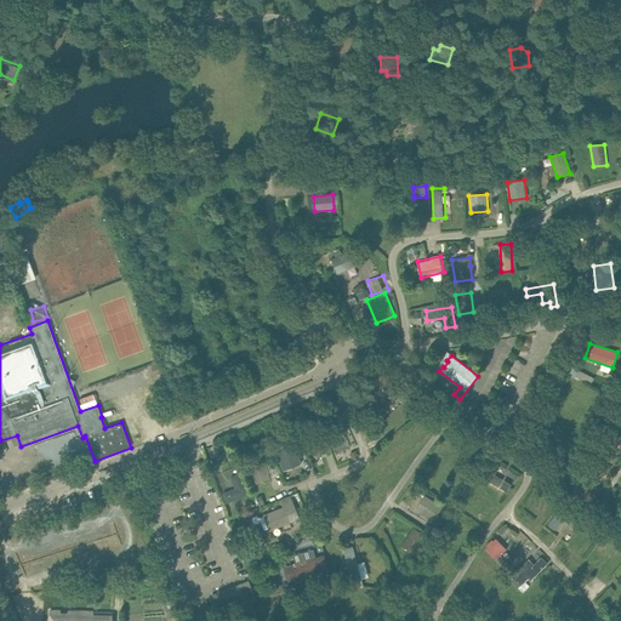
[(377,371),(371,377),(396,399),(402,392),(377,371)]
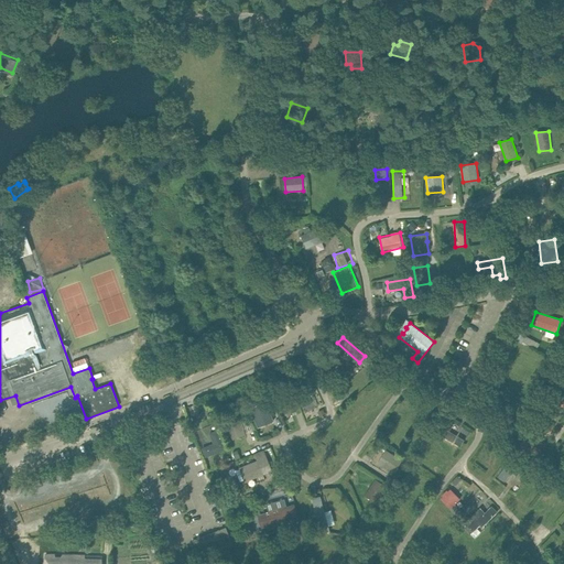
[(514,348),(511,356),(529,365),(532,357),(514,348)]
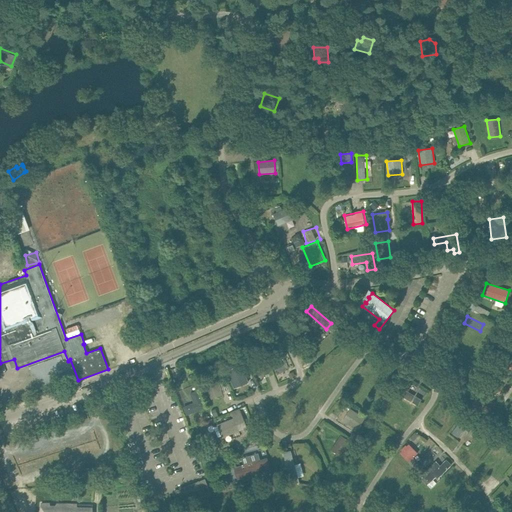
[(333,323),(328,328),(332,331),(337,326),(333,323)]
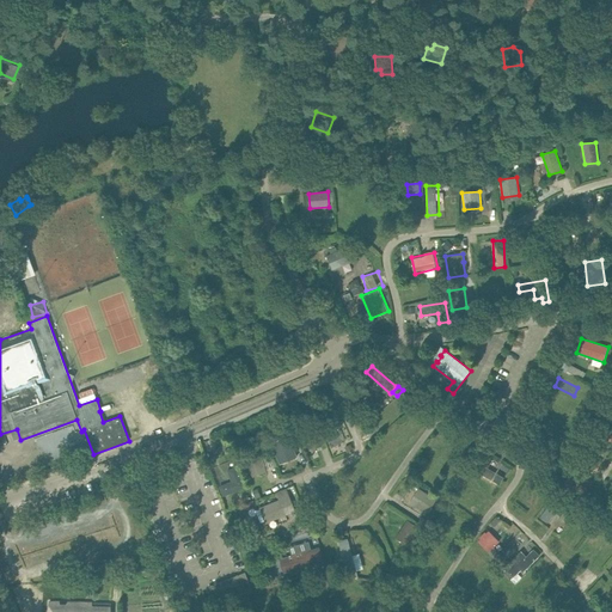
[(340,418),(322,426),(325,434),(330,445),(340,441),(335,429),(343,426),(340,418)]
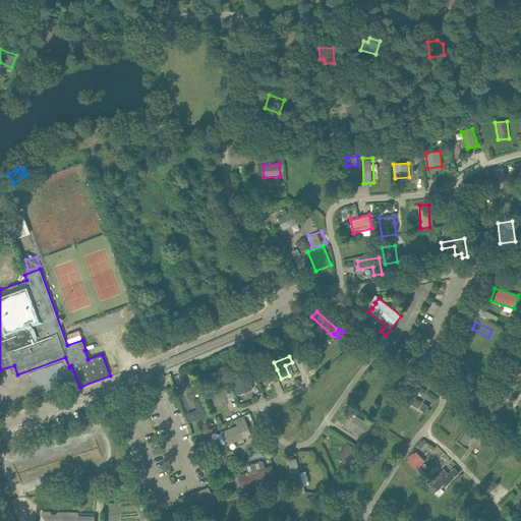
[(520,378),(520,375),(520,368),(508,362),(504,369),(520,378)]
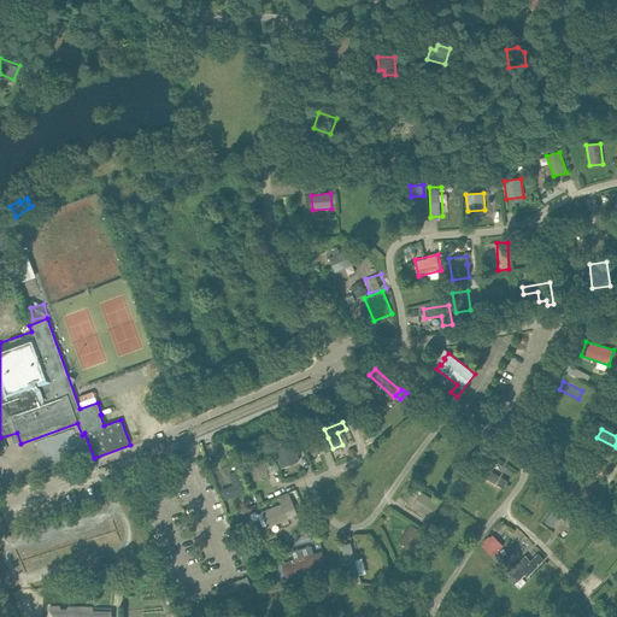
[(312,433),(303,436),(311,458),(319,454),(312,433)]
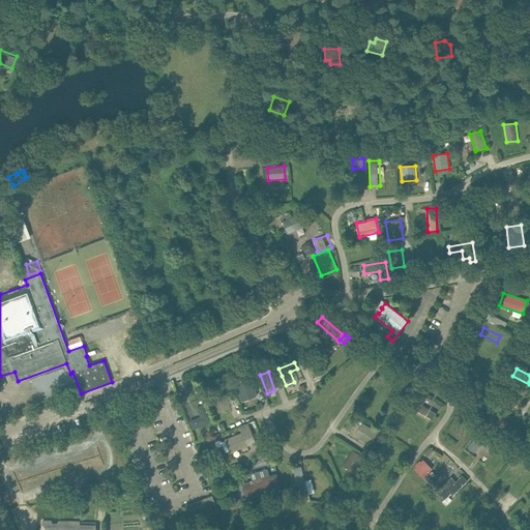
[(249,378),(235,384),(242,402),(258,395),(249,378)]
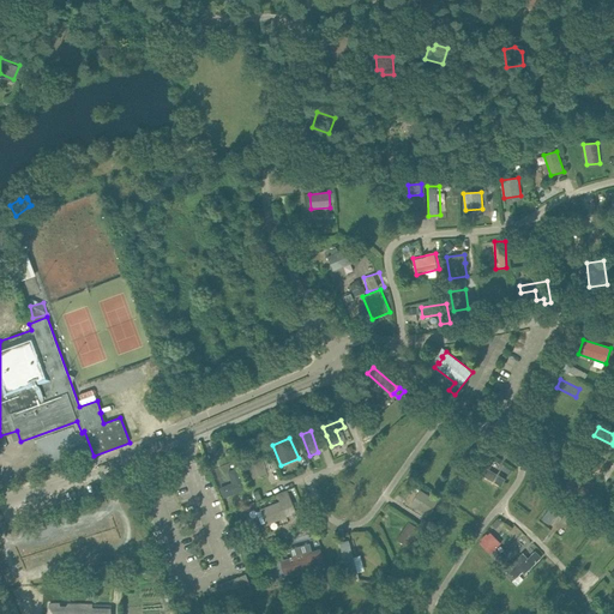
[(229,444),(217,440),(215,449),(227,452),(229,444)]
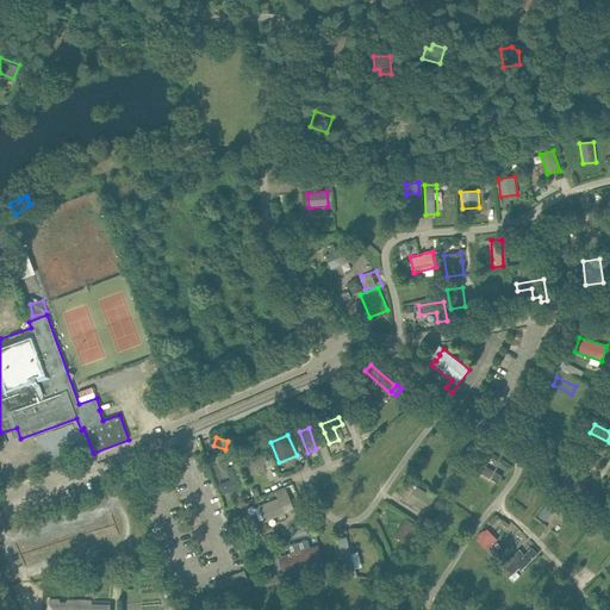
[(257,448),(241,454),(249,477),(266,471),(257,448)]
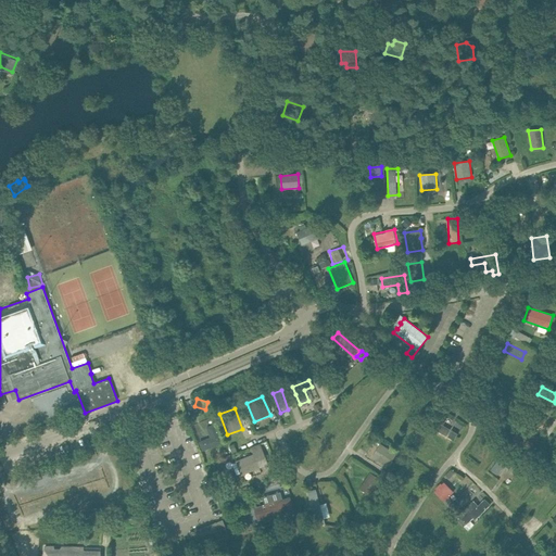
[(525,418),(542,428),(546,419),(529,411),(525,418)]
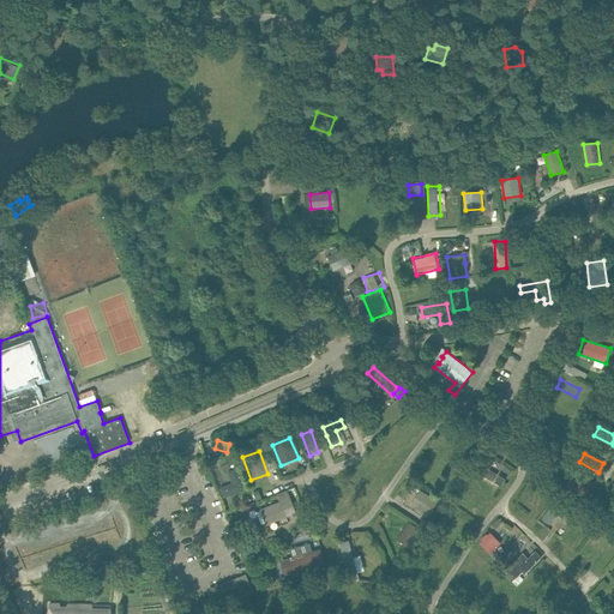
[(494,462),(485,456),(475,471),(493,482),(498,475),(489,469),(494,462)]
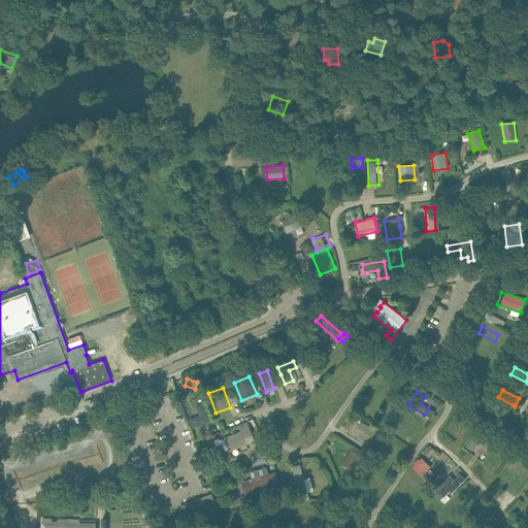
[(185,403),(187,411),(195,408),(192,401),(185,403)]
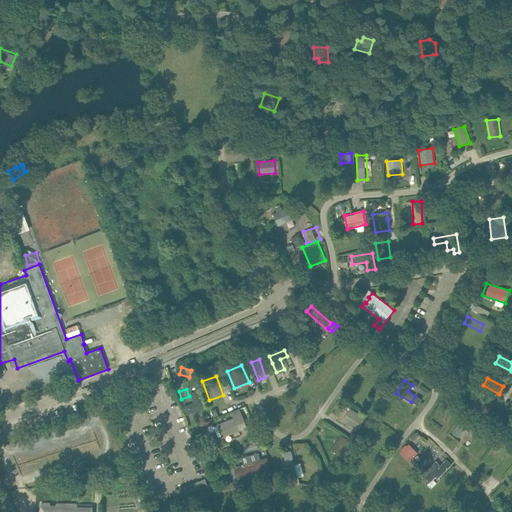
[(186,415),(205,408),(198,390),(189,393),(193,403),(183,407),(186,415)]
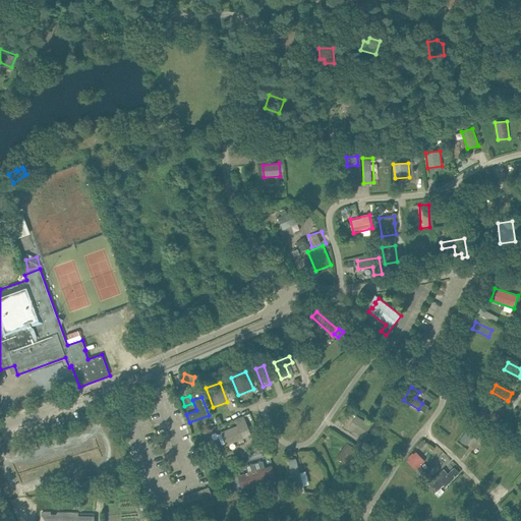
[(480,414),(497,423),(501,415),(484,407),(480,414)]
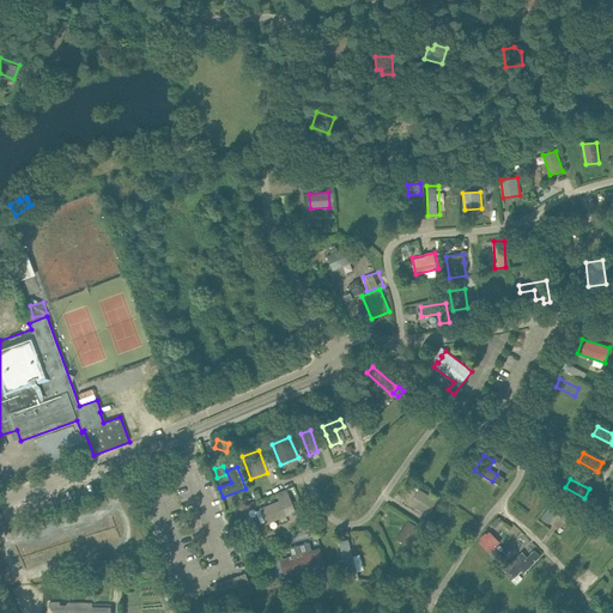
[(417,510),(417,509),(428,515),(438,501),(419,489),(408,504),(417,510)]
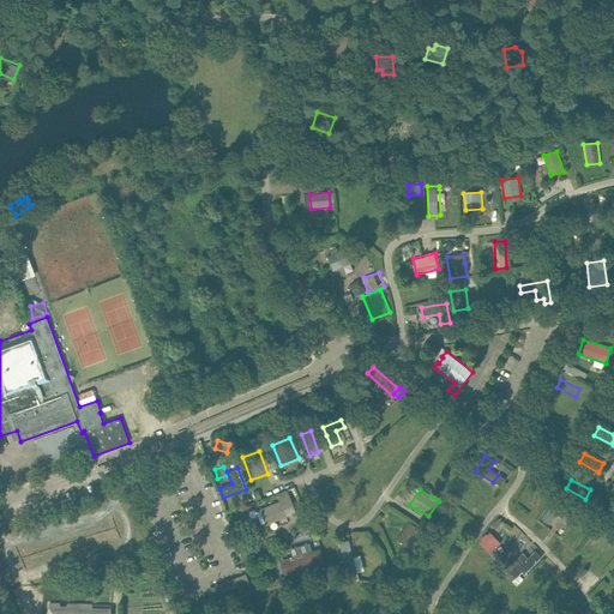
[(296,513),(287,491),(277,494),(280,501),(259,510),(266,525),(296,513)]
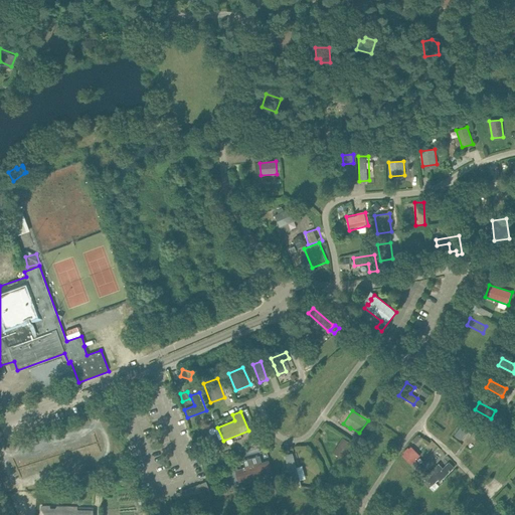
[(219,419),(221,424),(233,420),(232,415),(219,419)]
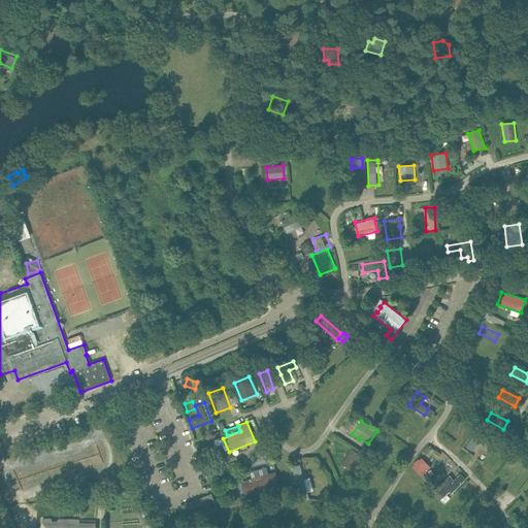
[(491,436),(480,428),(465,448),(471,452),(479,441),(484,446),(491,436)]
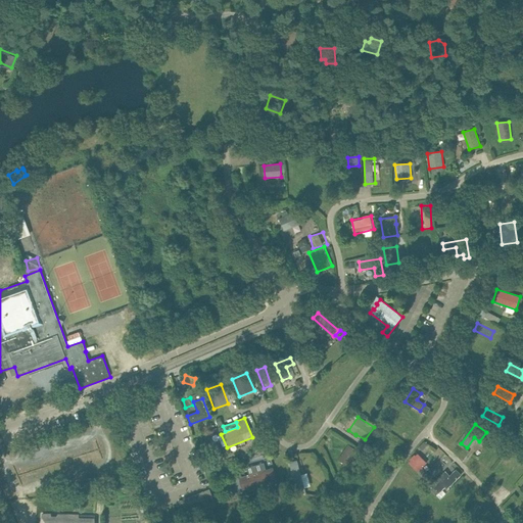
[(423,440),(418,446),(422,449),(427,444),(423,440)]
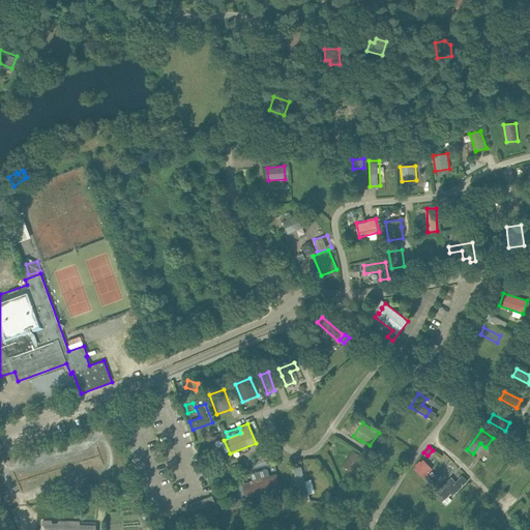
[(362,458),(352,450),(343,466),(352,472),(362,458)]
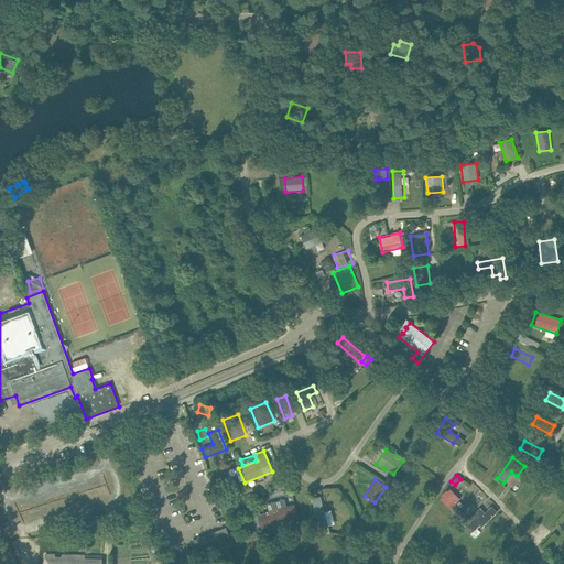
[(449,488),(440,498),(455,513),(459,509),(454,503),(459,499),(449,488)]
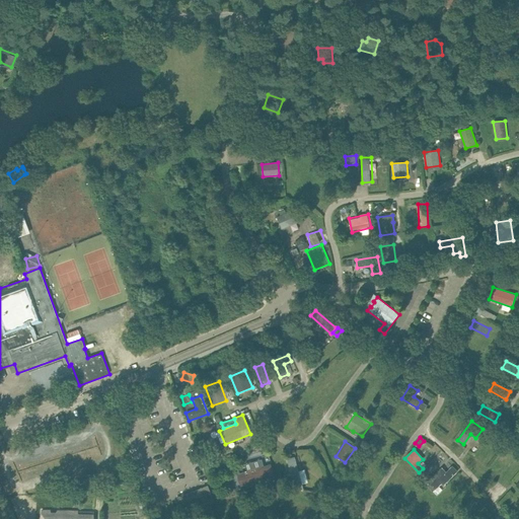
[(287,459),(294,487),(302,485),(295,457),(287,459)]
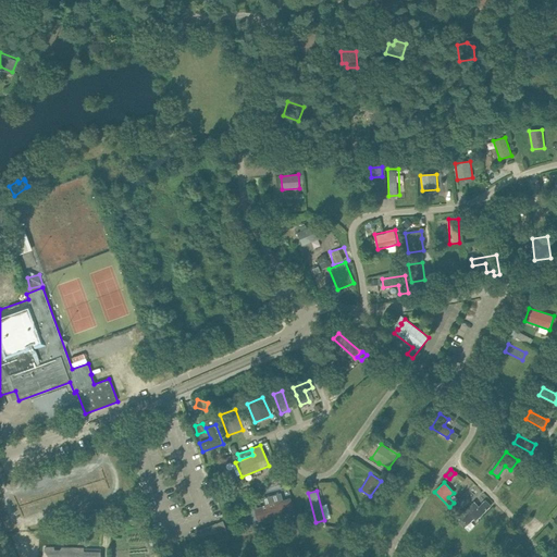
[(295,511),(291,498),(254,509),(258,522),(295,511)]
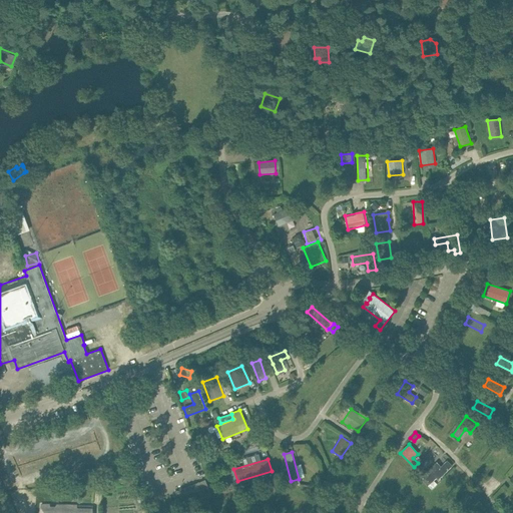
[(432,472),(425,479),(430,484),(437,477),(439,479),(452,465),(447,460),(441,466),(437,462),(430,469),(432,472)]
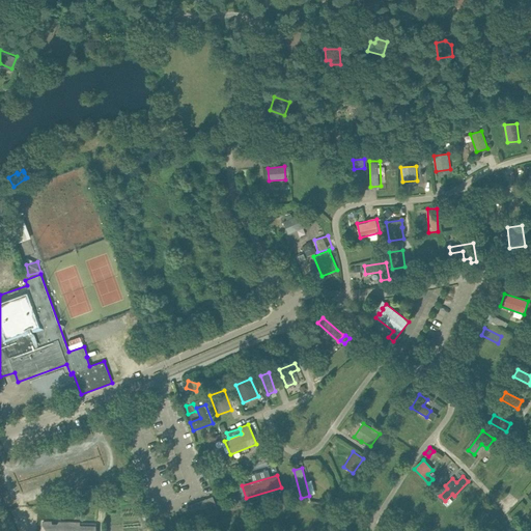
[(182,509),(188,524),(219,511),(213,497),(182,509)]
